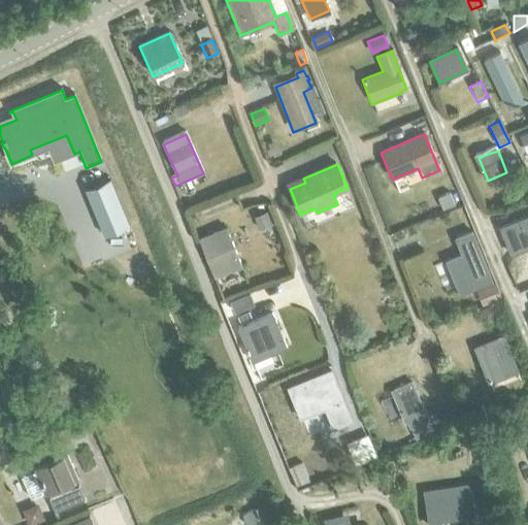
[(109,182),(86,191),(104,238),(129,228),(109,182)]
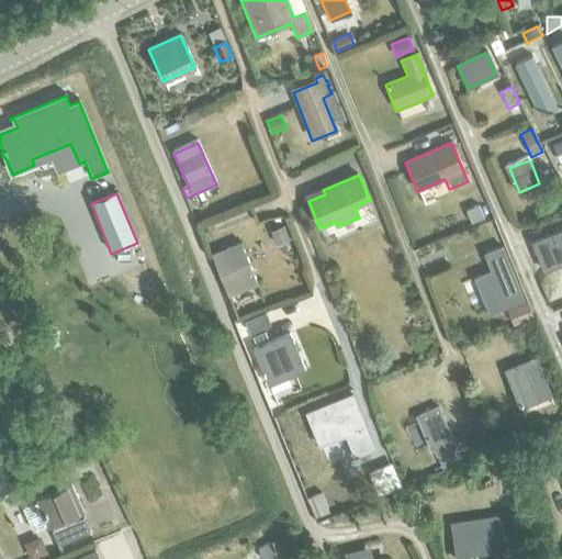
[(478,209),(465,213),(471,225),(483,221),(478,209)]
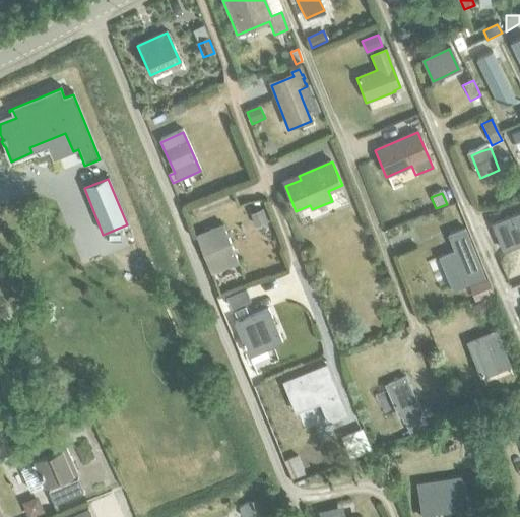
[(262,211),(250,216),(255,228),(266,223),(262,211)]
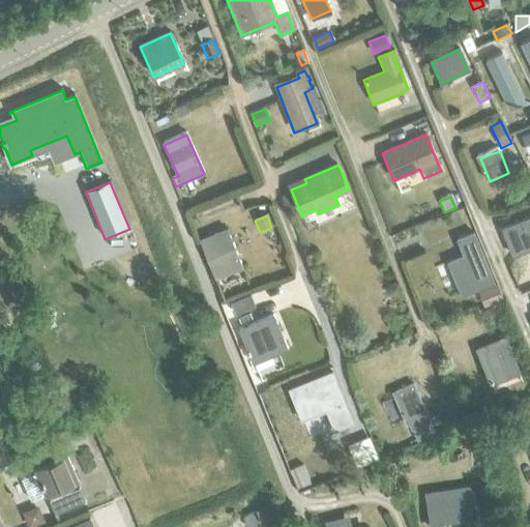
[(529,220),(502,231),(512,257),(529,249),(529,220)]
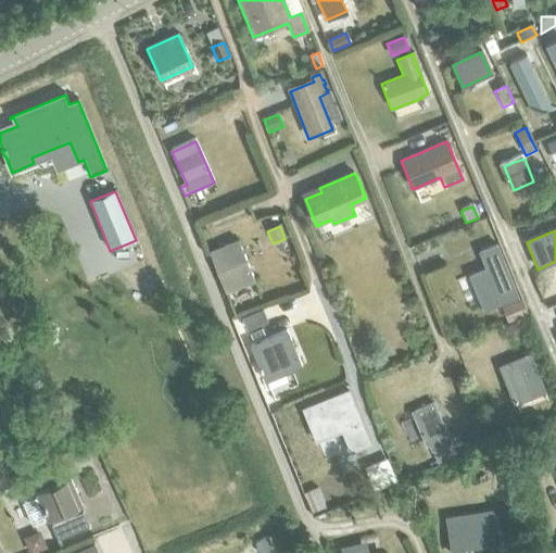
[(210,252),(225,292),(254,280),(238,241),(210,252)]
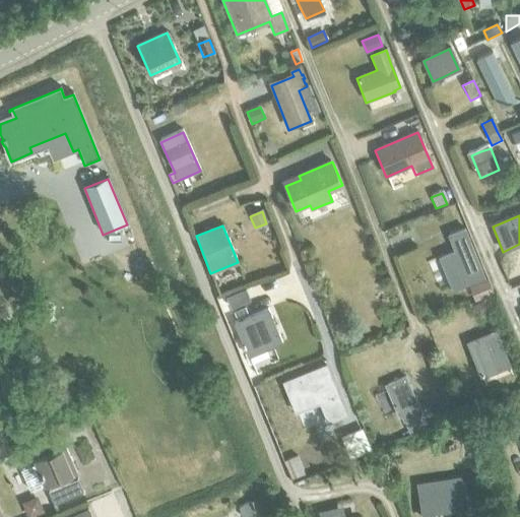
[(440,258),(453,291),(472,283),(484,278),(464,230),(448,236),(454,252),(440,258)]
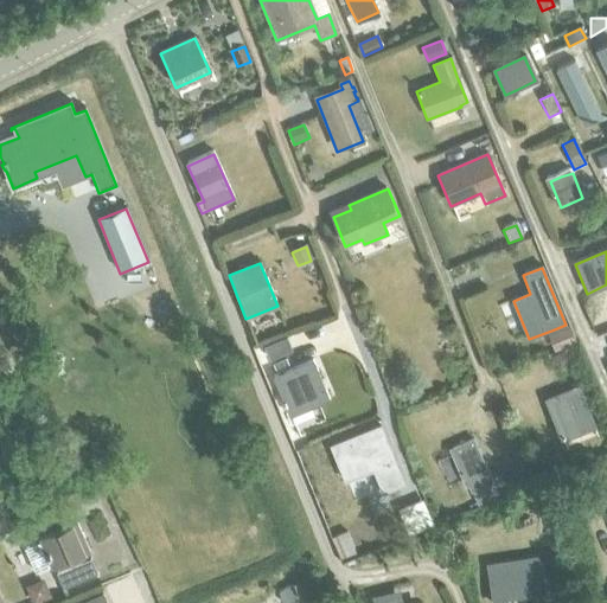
[(567,327),(548,335),(554,351),(573,342),(567,327)]
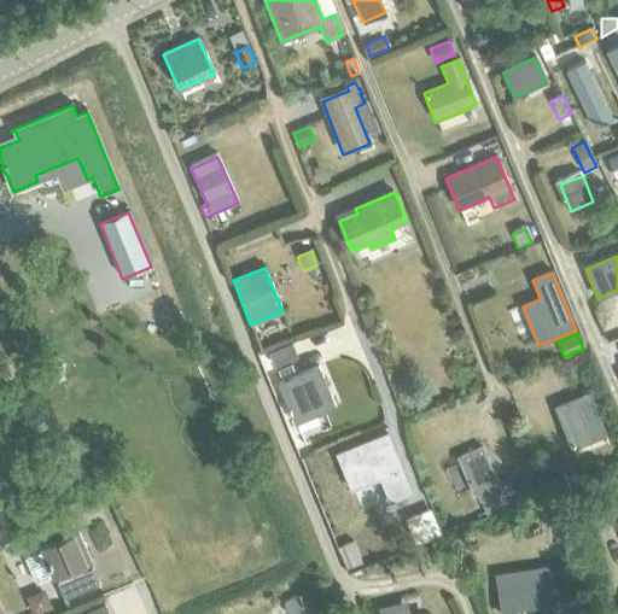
[(292,344),(269,352),(274,367),(298,357),(292,344)]
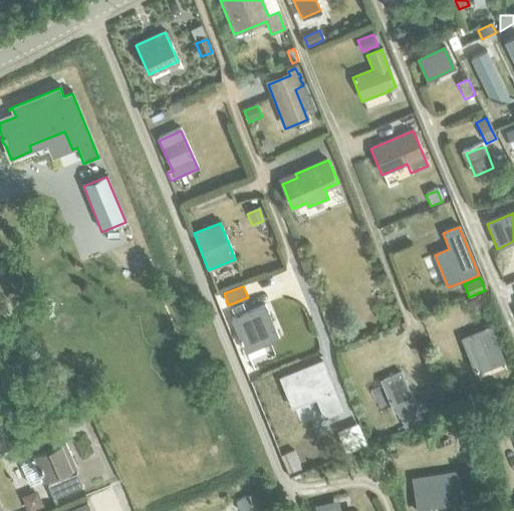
[(479,298),(470,302),(475,313),(484,309),(479,298)]
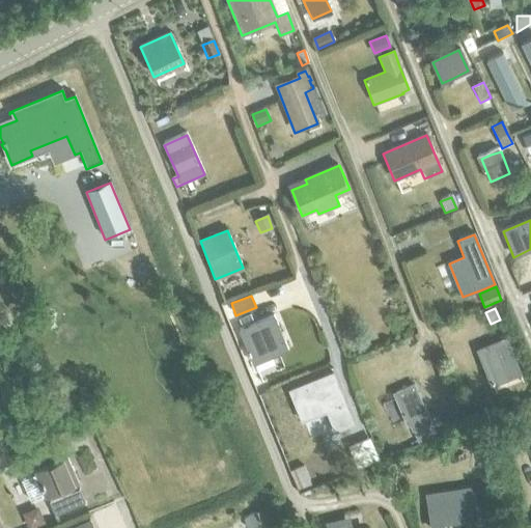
[(239,331),(253,365),(287,352),(273,316),(239,331)]
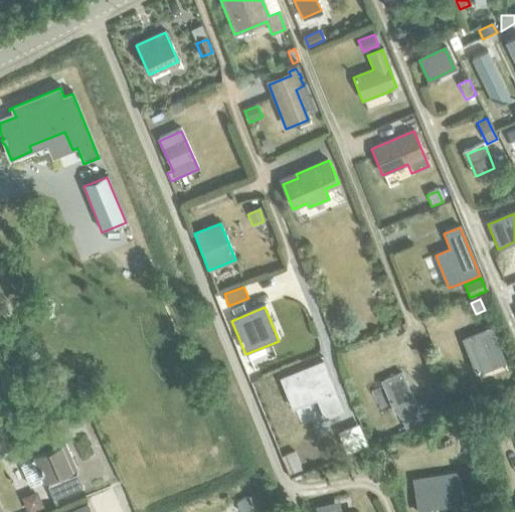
[(463,341),(476,373),(503,362),(490,330),(463,341)]
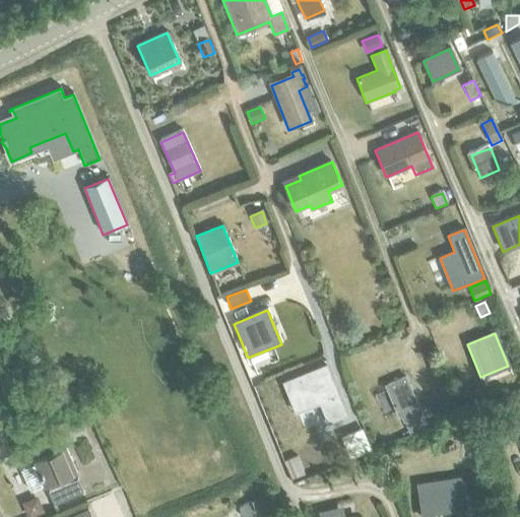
[(325,366),(284,382),(297,412),(320,403),(328,424),(345,416),(325,366)]
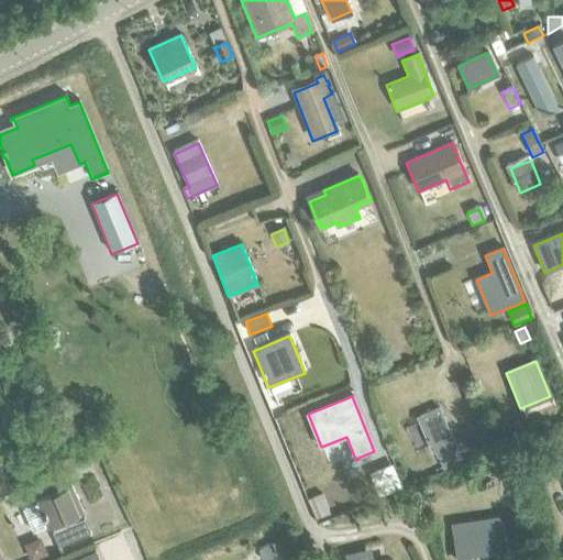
[(417,418),(431,452),(434,451),(437,457),(455,449),(438,409),(417,418)]
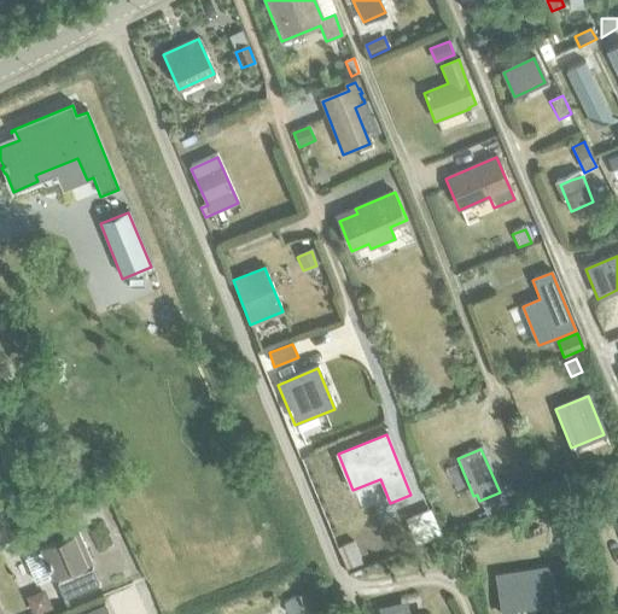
[(520,485),(514,487),(519,498),(536,492),(528,475),(518,479),(520,485)]
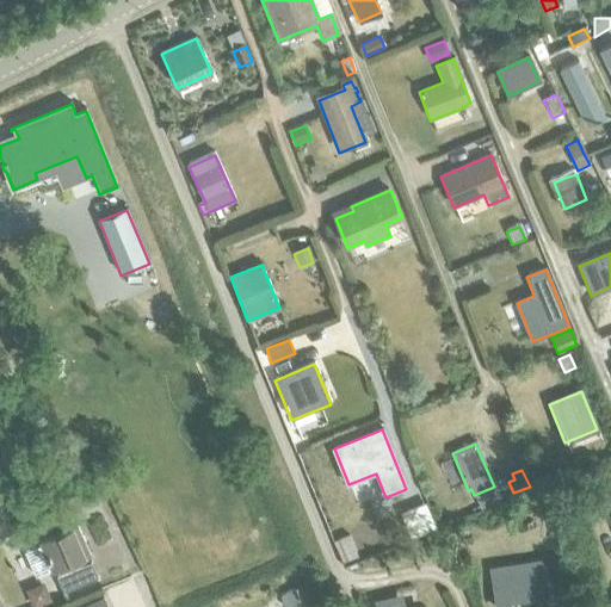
[(419,507),(401,515),(413,540),(431,532),(419,507)]
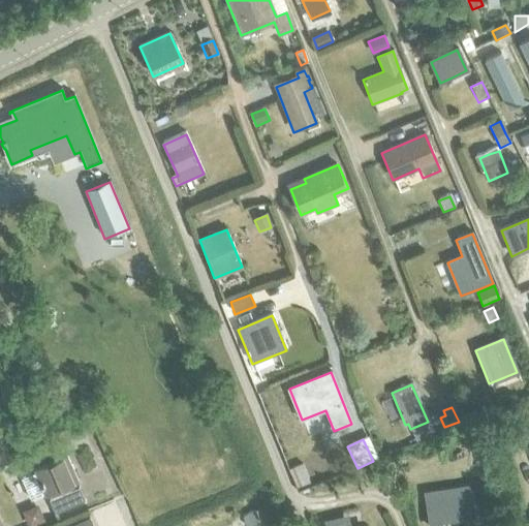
[(34,471),(47,498),(78,484),(67,457),(34,471)]
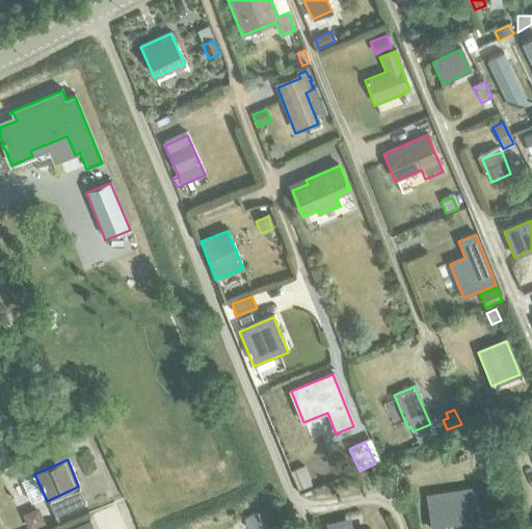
[(464,522),(475,520),(471,490),(459,492),(459,493),(437,496),(437,495),(427,497),(432,528),(443,528),(443,525),(464,522)]
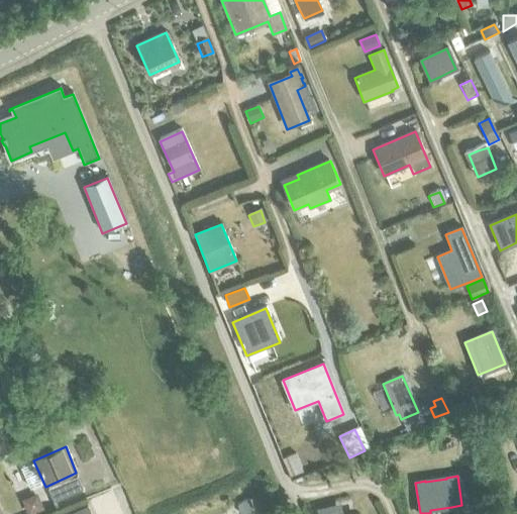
[(78,478),(48,491),(54,504),(84,491),(78,478)]
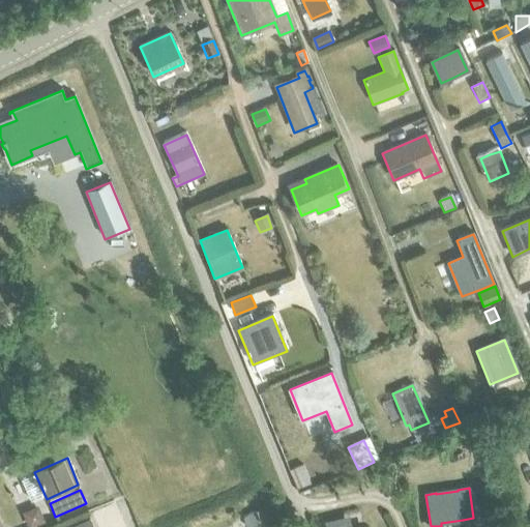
[(23,514),(29,526),(37,526),(45,523),(38,507),(23,514)]
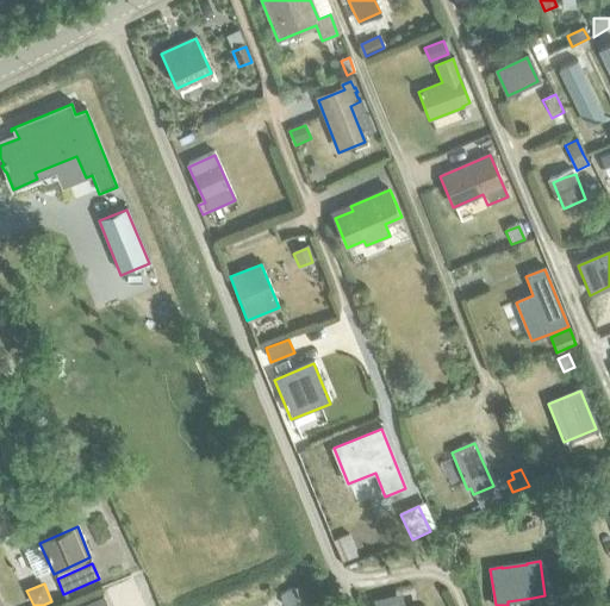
[(292,592),(280,598),(282,604),(284,605),(298,605),(292,592)]
